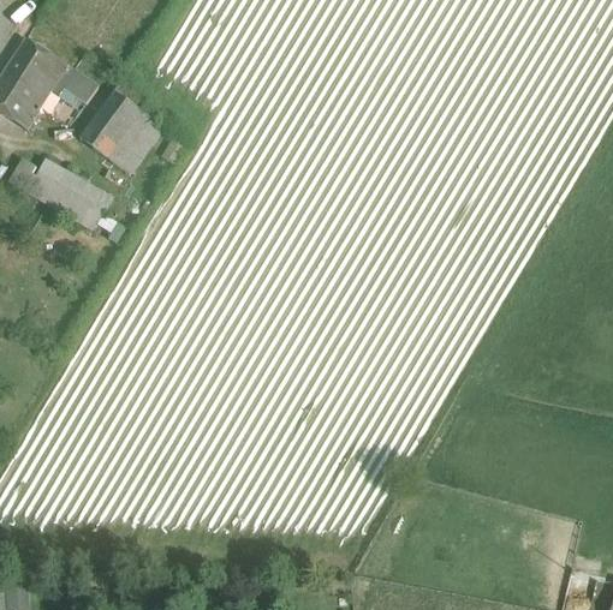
[(66,65),(24,37),(0,73),(0,113),(25,130),(37,111),(39,112),(41,109),(39,108),(49,90),(58,95),(63,88),(84,103),(96,85),(66,66),(66,65)]
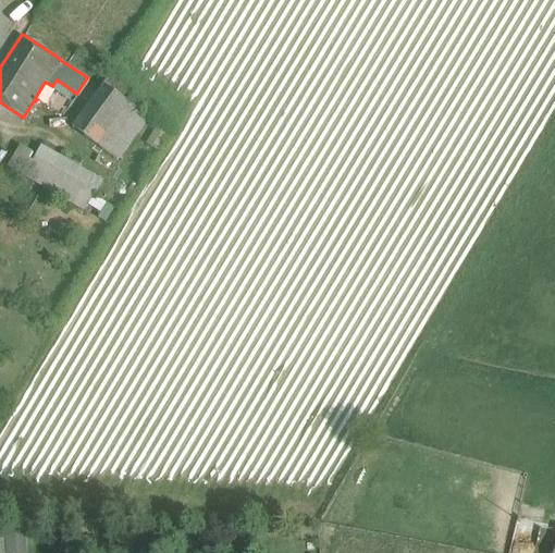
[(109,72),(71,124),(98,143),(127,100),(134,90),(109,72)]
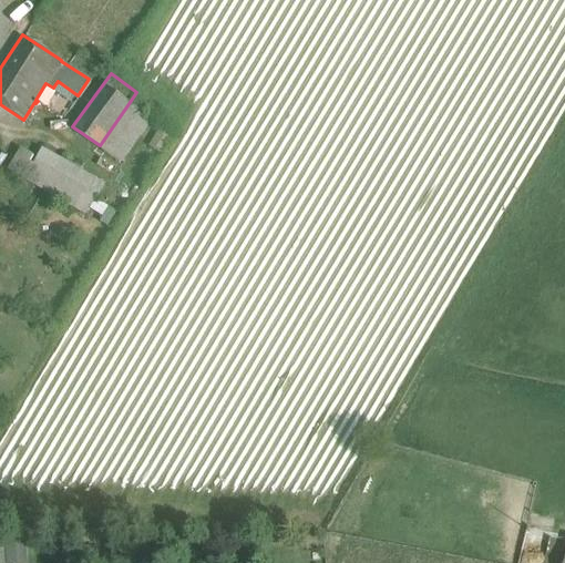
[(130,102),(100,145),(111,154),(141,110),(130,102)]
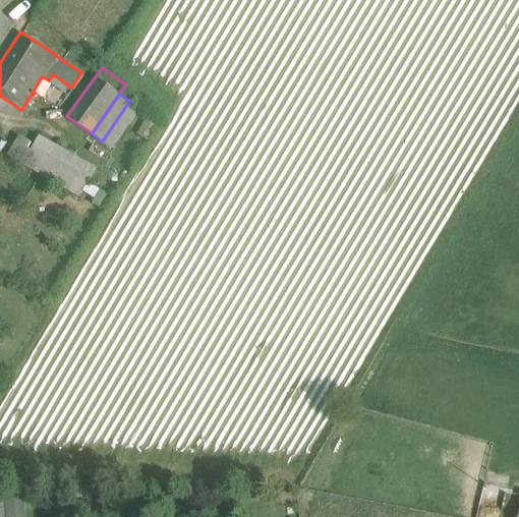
[(30,140),(17,133),(6,153),(18,160),(26,146),(30,140)]
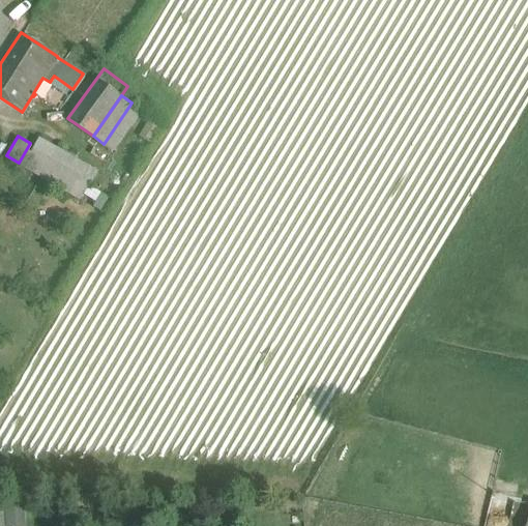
[(62,149),(38,136),(30,151),(27,148),(19,163),(47,179),(62,149)]
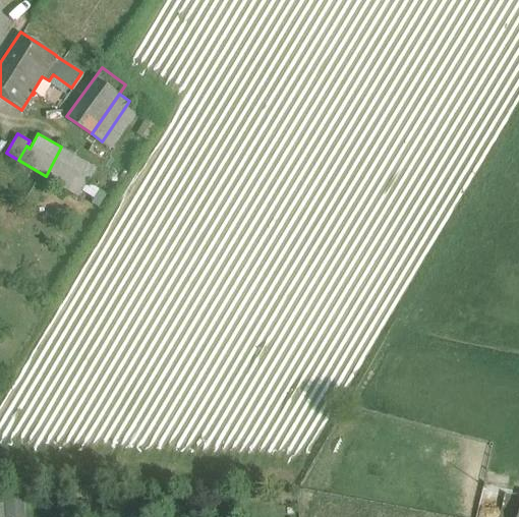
[(87,181),(81,193),(94,198),(99,186),(87,181)]
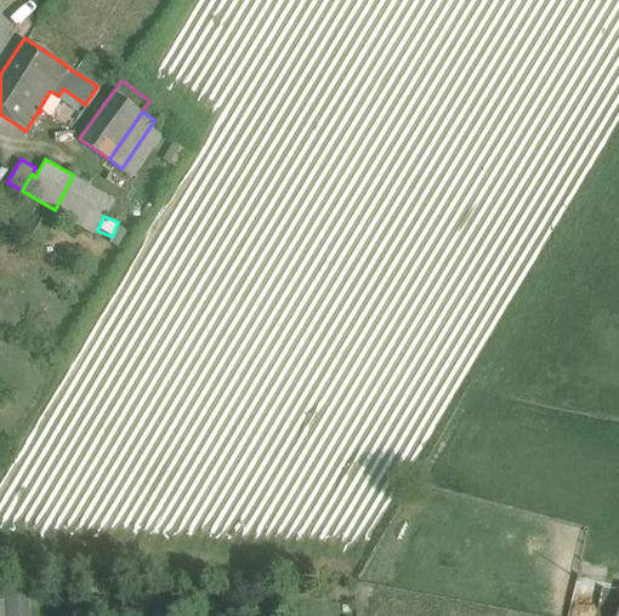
[(0,615),(28,615),(27,587),(0,588),(0,615)]
